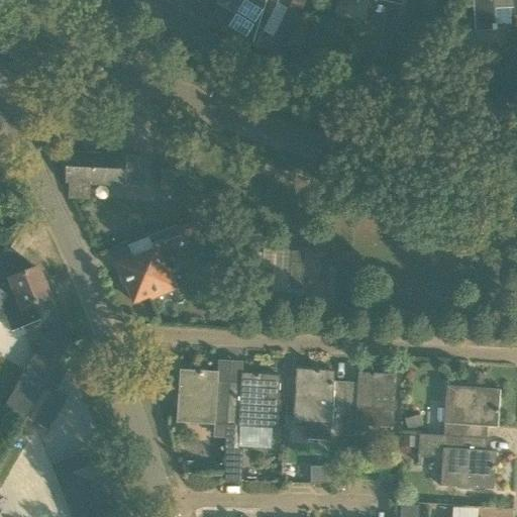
[(218,0),(217,3),(235,14),(224,32),(249,50),(276,3),(271,0),(218,0)]
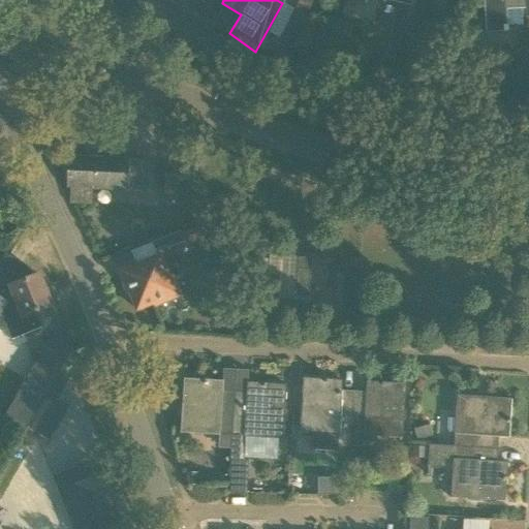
[(300,0),(296,11),(298,12),(307,16),(313,0),(300,0)]
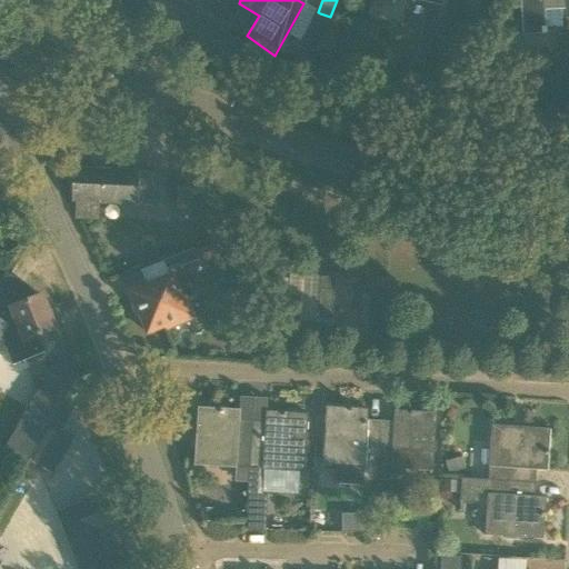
[(420,0),(441,5),(442,0),(371,0),(368,18),(402,26),(407,0),(420,0)]
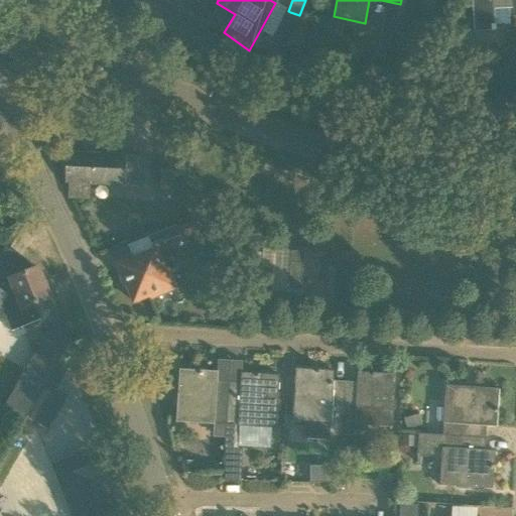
[(515,0),(472,0),(474,32),(496,31),(496,25),(510,24),(510,17),(515,16),(515,0)]
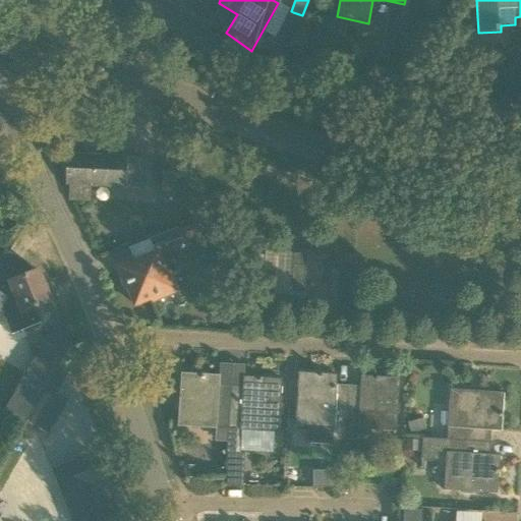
[(139,188),(139,178),(140,158),(67,155),(66,185),(69,185),(69,200),(90,200),(90,186),(139,188)]
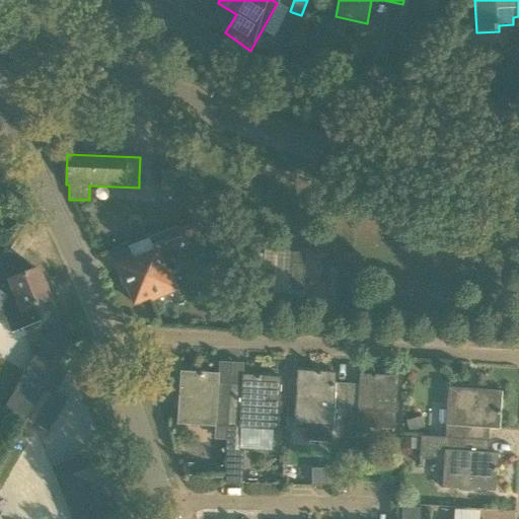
[(173,196),(174,170),(162,170),(161,196),(173,196)]
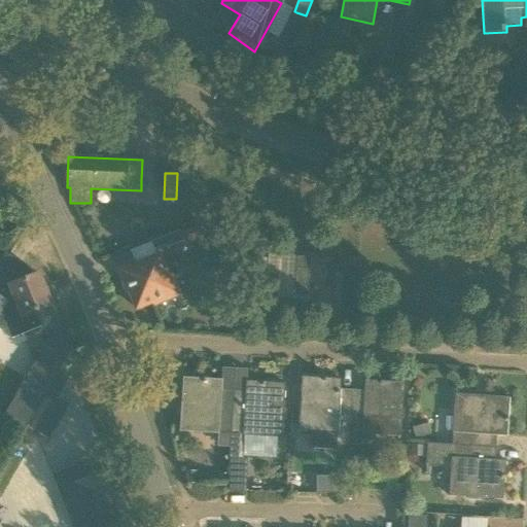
[(197,226),(185,232),(189,242),(202,237),(197,226)]
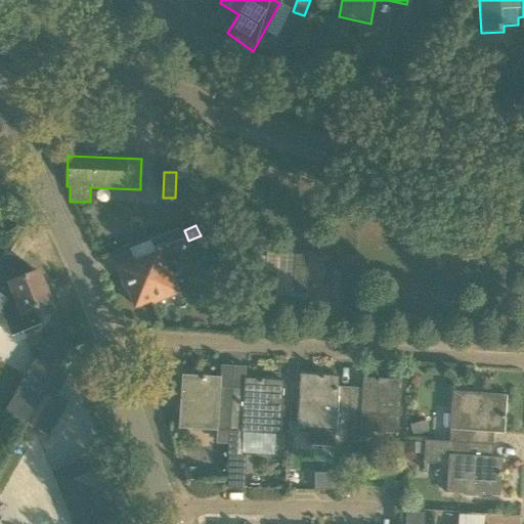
[(178,293),(170,274),(160,250),(117,267),(123,282),(126,282),(135,307),(153,300),(154,303),(178,293)]
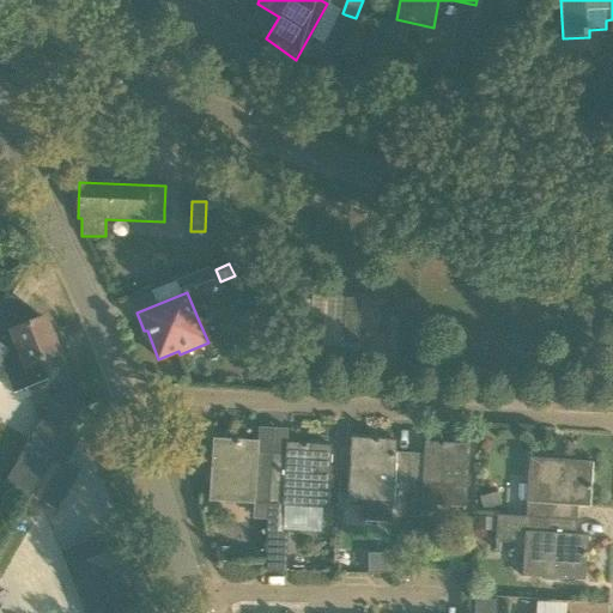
[(363,341),(360,295),(321,297),(323,344),(363,341)]
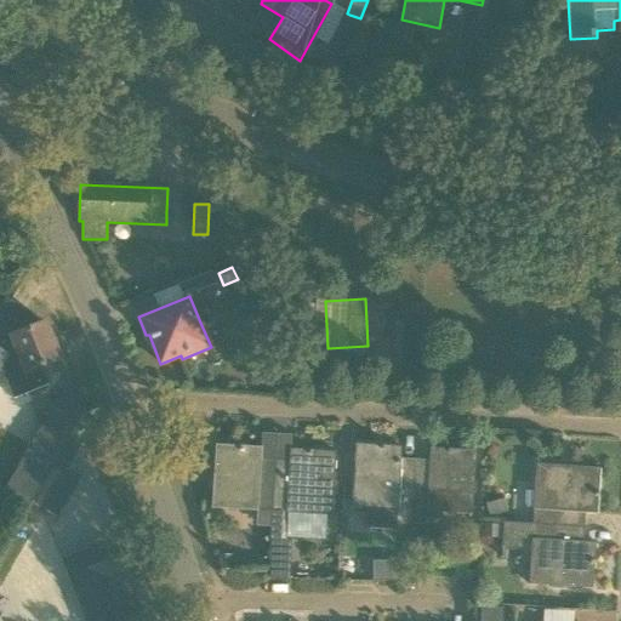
[(13,398),(49,385),(43,366),(61,359),(46,324),(36,326),(32,313),(11,301),(0,317),(0,369),(13,398)]
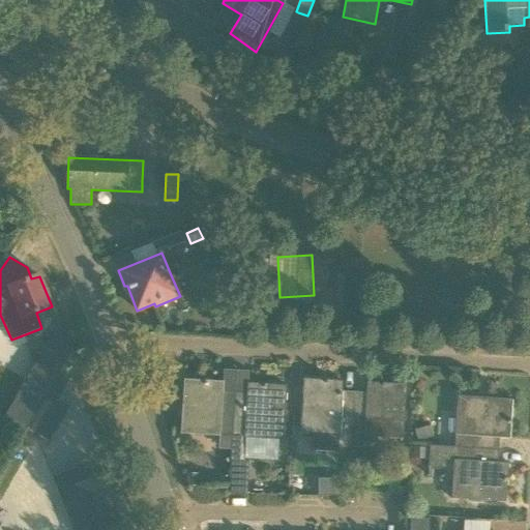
[(49,342),(4,417),(26,432),(70,354),(63,335),(58,324),(49,342)]
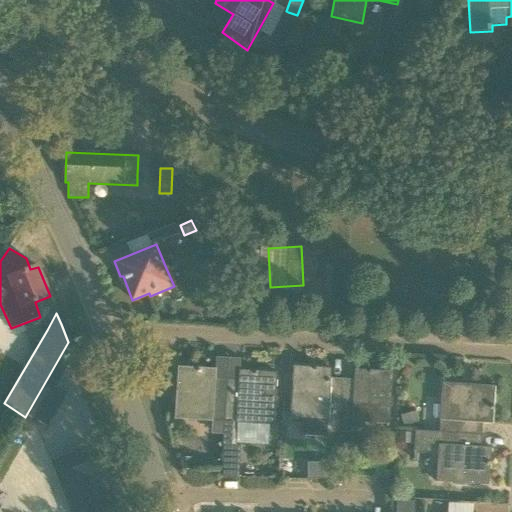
[(339,432),(342,379),(331,378),(331,368),(294,366),(290,417),(328,420),(327,431),(339,432)]
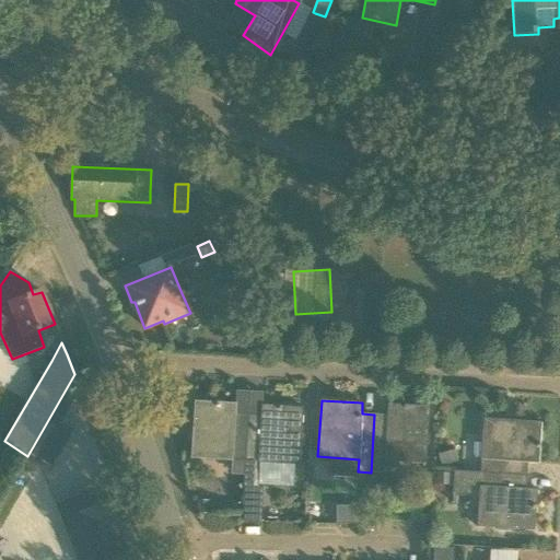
[(245,462),(248,416),(235,415),(236,404),(195,401),(191,458),(245,462)]
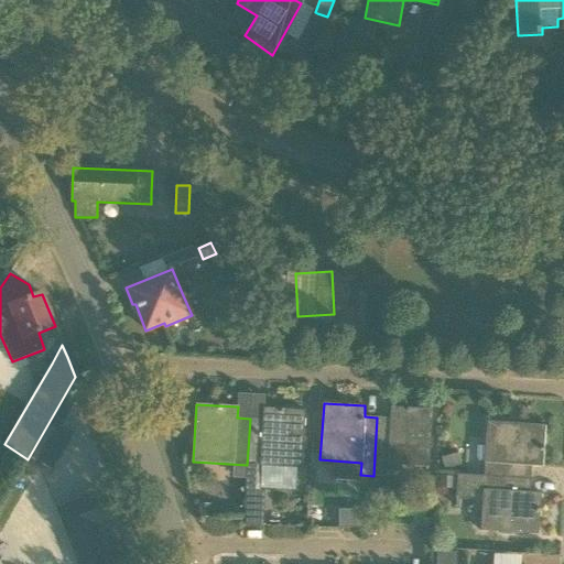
[(430,467),(433,410),(391,408),(391,419),(377,418),(373,476),(375,476),(376,464),(430,467)]
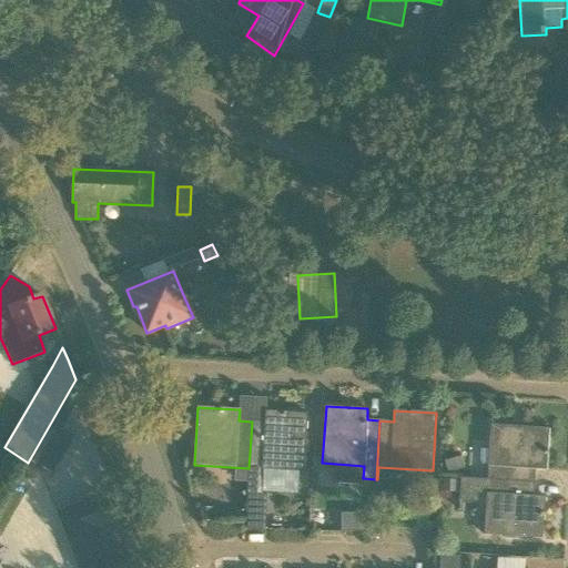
[(304,472),(307,414),(266,412),(265,422),(252,422),(249,468),(247,495),(261,496),(263,469),(304,472)]
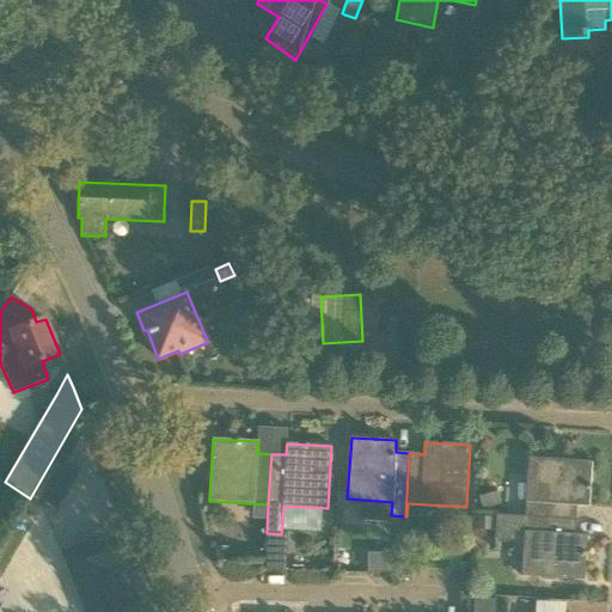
[(589,507),(592,461),(530,458),(526,516),(576,520),(577,506),(589,507)]
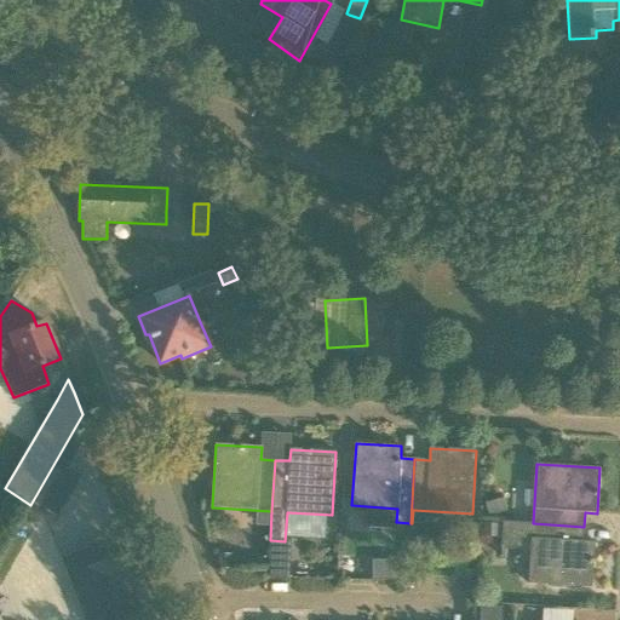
[(584,527),(533,523),(499,521),(498,537),(503,537),(501,547),(521,549),(521,539),(532,539),(528,584),(592,587),(595,543),(583,541),(584,527)]
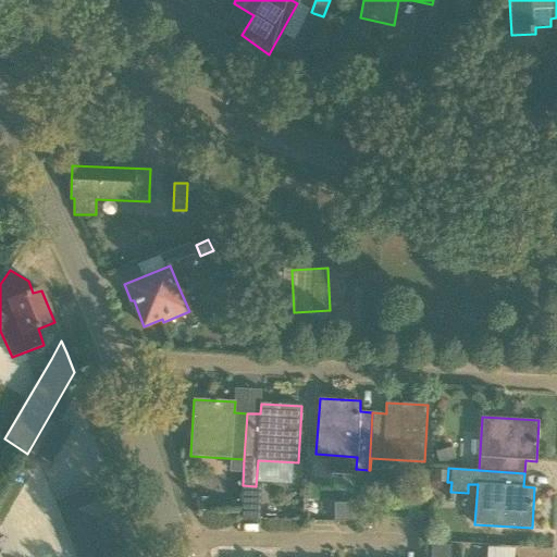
[(98,482),(58,498),(81,556),(106,556),(113,554),(97,515),(110,510),(98,482)]
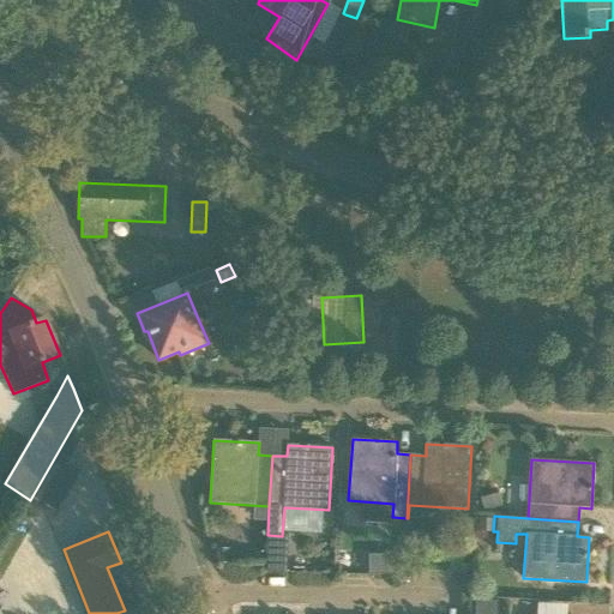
[(395,553),(378,553),(378,572),(395,572),(395,553)]
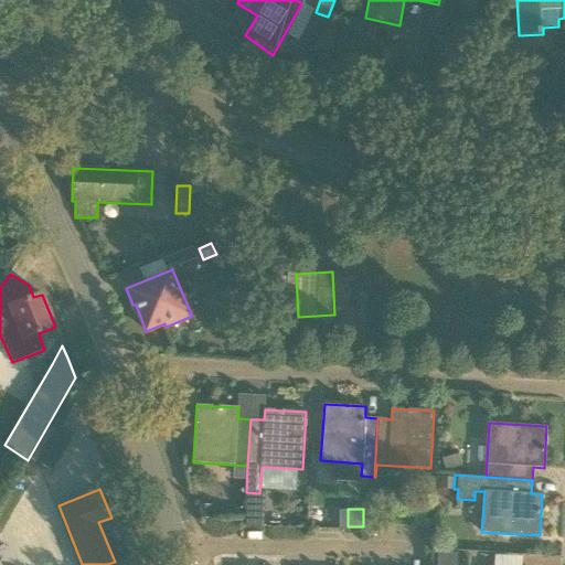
[(27,542),(12,548),(19,564),(51,564),(43,546),(30,552),(27,542)]
